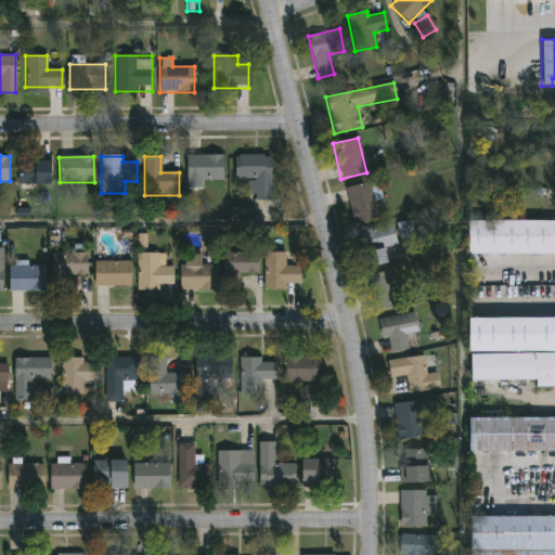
[(222,181),(204,181),(204,188),(186,188),(186,156),(222,156),(222,181)]
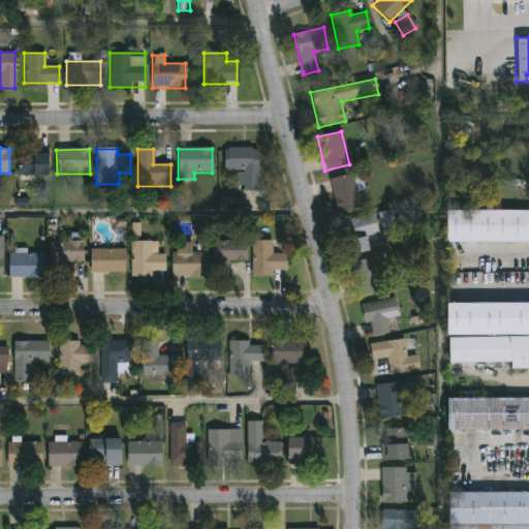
[(224,170),(224,149),(258,149),(258,192),(239,192),(239,170),(224,170)]
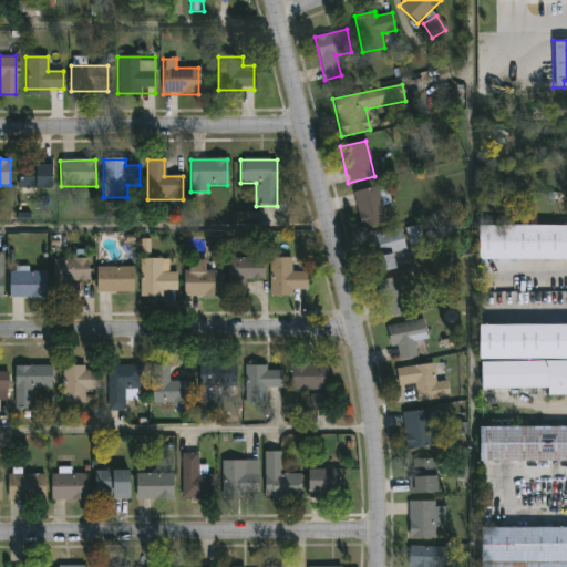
[(50,165),(50,187),(20,187),(20,165),(50,165)]
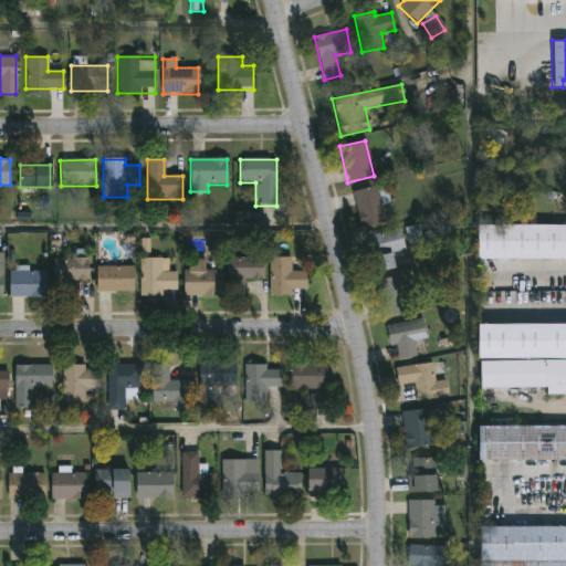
[(386,221),(362,229),(350,194),(375,186),(386,221)]
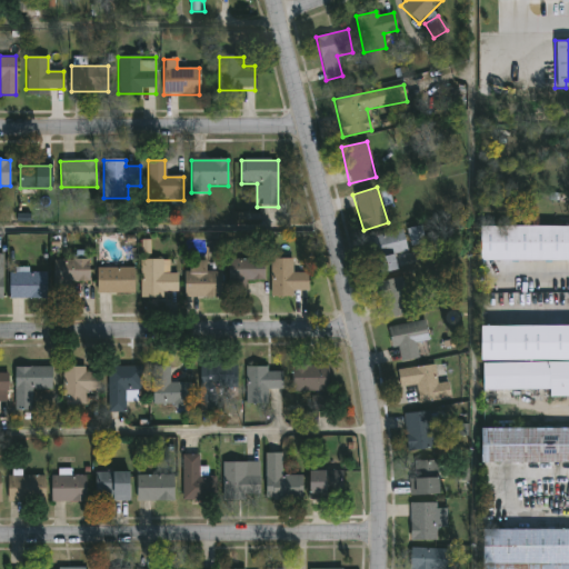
[(425,243),(422,226),(408,228),(410,246),(425,243)]
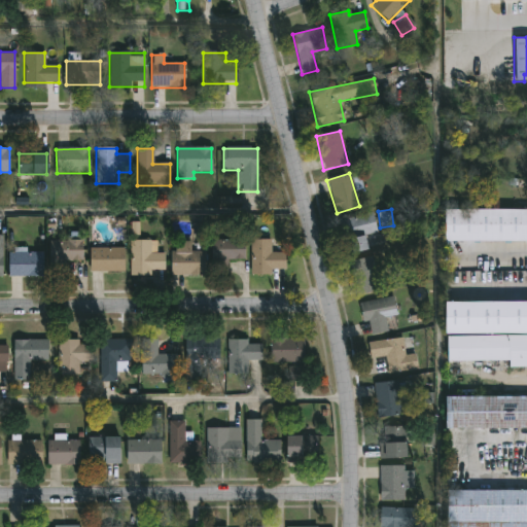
[(444,209),(526,209),(526,241),(444,241),(444,209)]
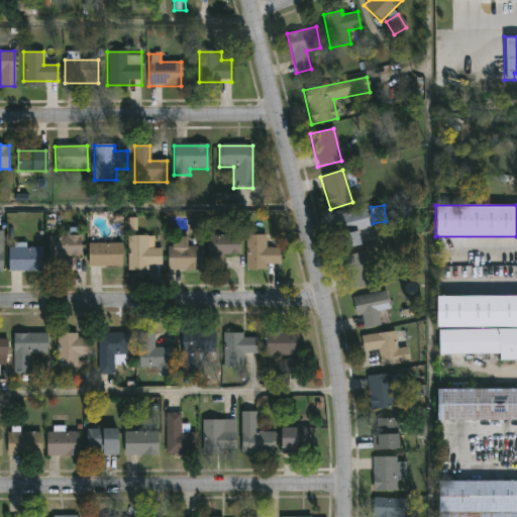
[(342,249),(334,217),(364,209),(372,242),(342,249)]
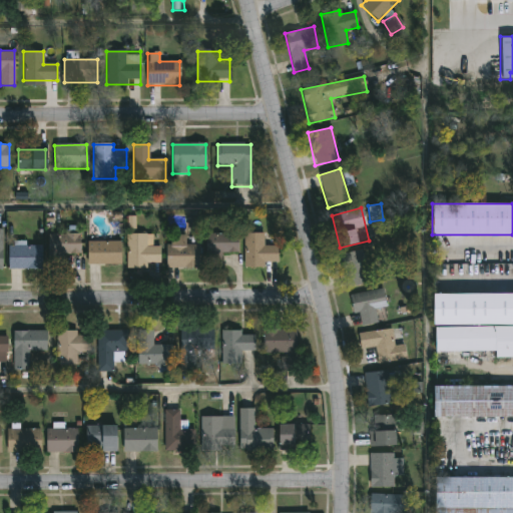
[(263,269),(243,269),(243,233),(263,233),(263,246),(278,246),(278,263),(263,263),(263,269)]
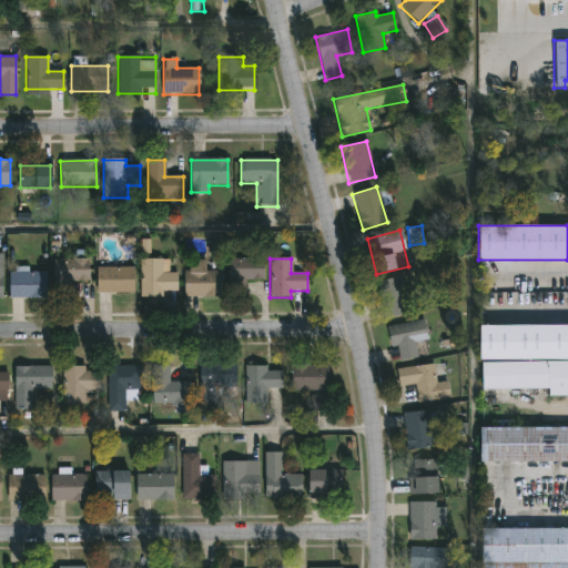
[(53,260),(89,260),(89,282),(70,282),(70,296),(53,296),(53,260)]
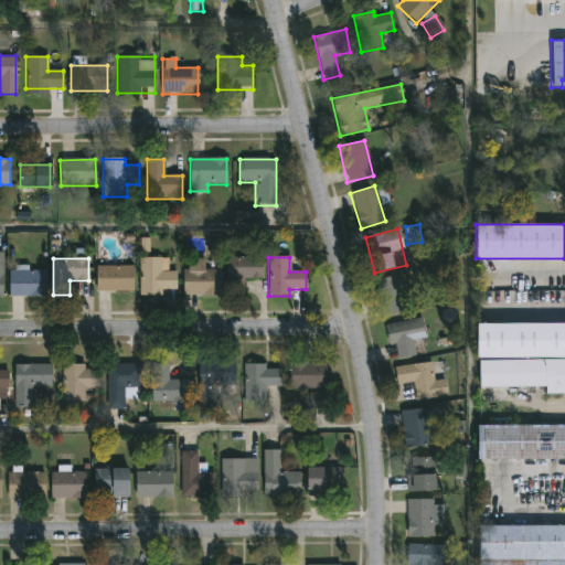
[(243,295),(225,295),(226,258),(262,258),(260,279),(243,278),(243,295)]
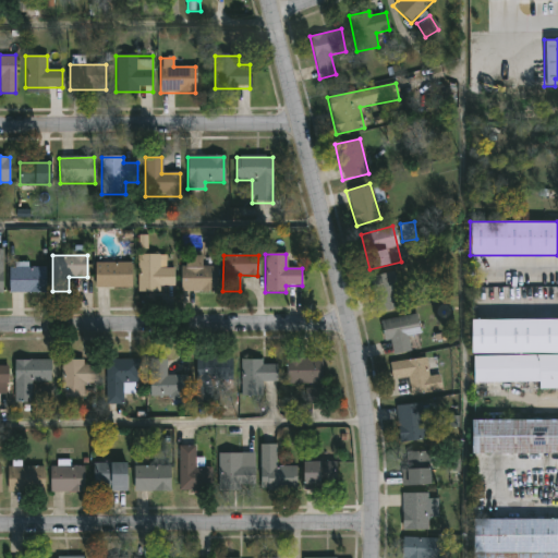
[(137,290),(137,256),(172,256),(172,290),(137,290)]
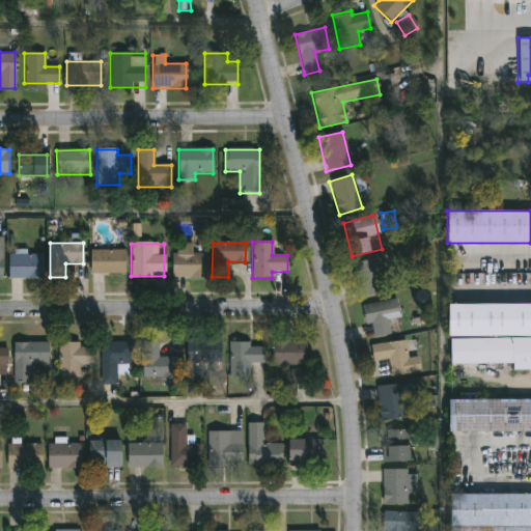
[(205,253),(205,277),(173,277),(173,244),(192,244),(192,253),(205,253)]
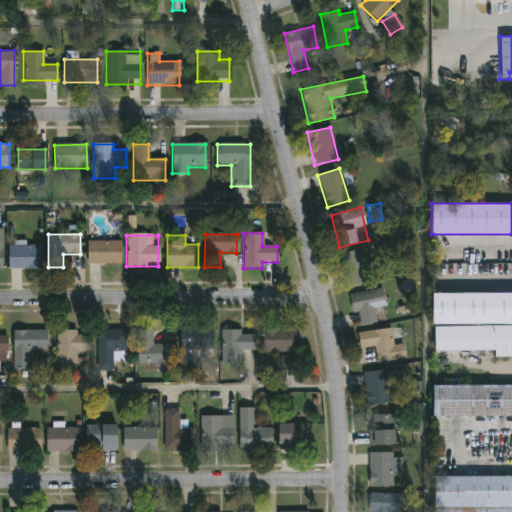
[(87,264),(87,241),(120,241),(120,264),(87,264)]
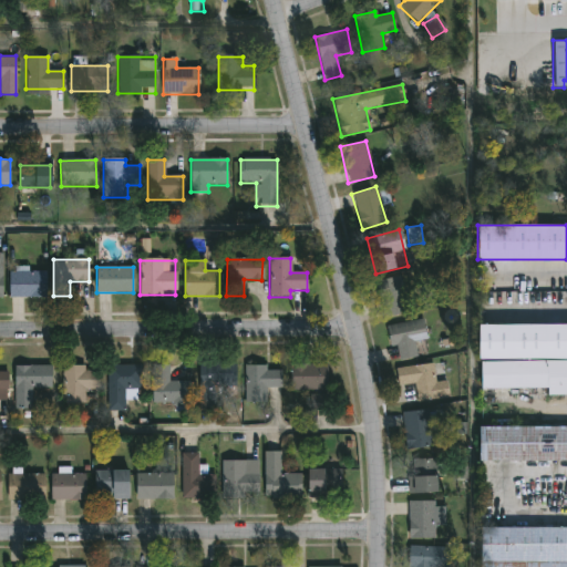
[(9,298),(9,272),(45,272),(45,298),(9,298)]
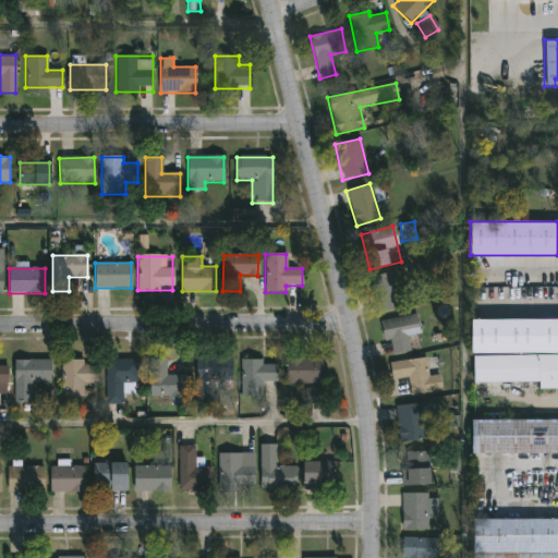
[(368,278),(393,271),(403,307),(378,314),(368,278)]
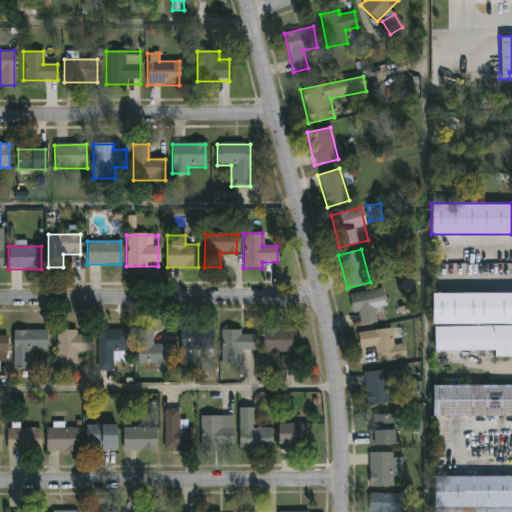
[(350,295),(373,290),(379,321),(356,326),(350,295)]
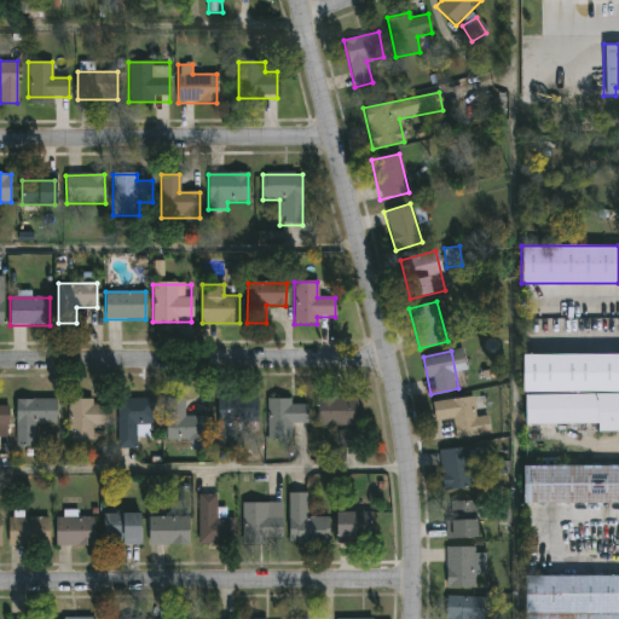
[(618,392),(521,392),(521,354),(618,354),(618,392)]
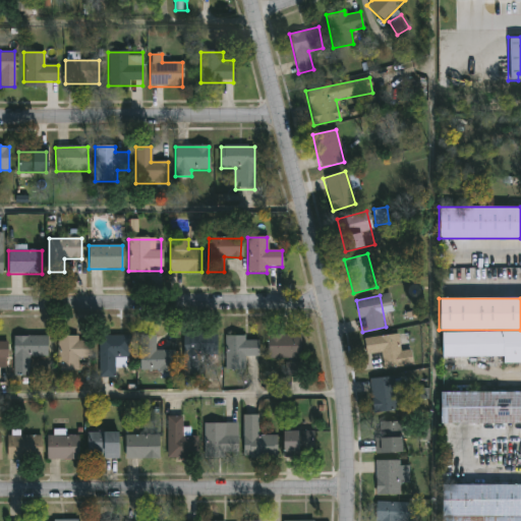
[(503,357),(441,357),(441,333),(520,331),(520,363),(503,363),(503,357)]
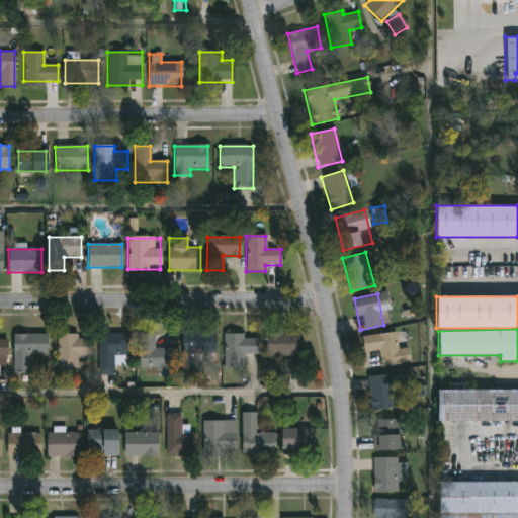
[(411,364),(379,368),(377,351),(363,353),(361,337),(395,332),(398,350),(409,348),(411,364)]
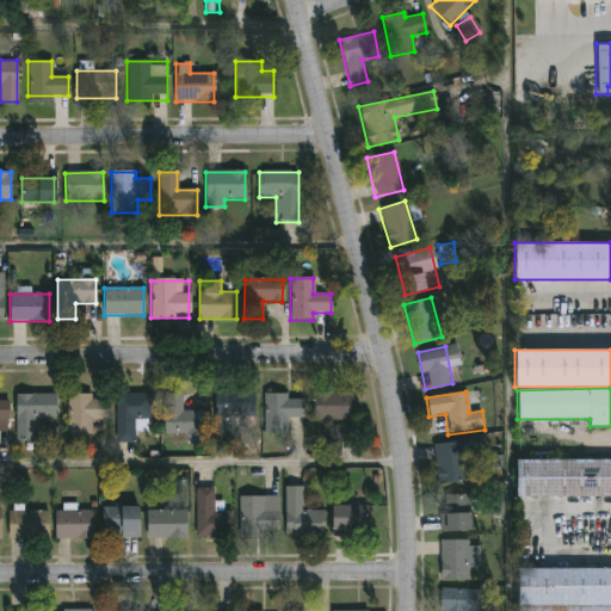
[(313,393),(349,393),(349,420),(313,420),(313,393)]
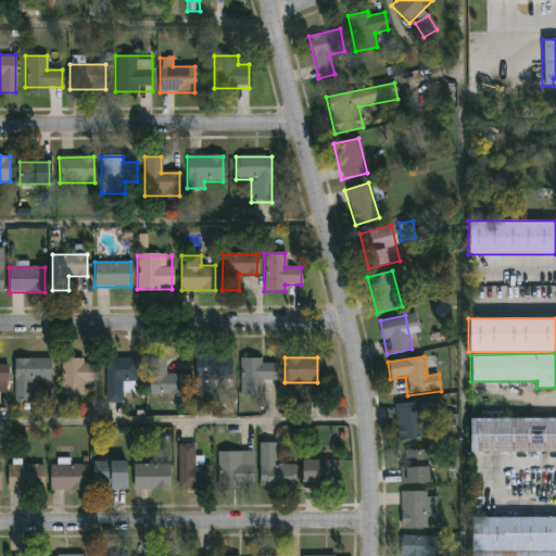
[(194,401),(194,358),(231,358),(231,401),(194,401)]
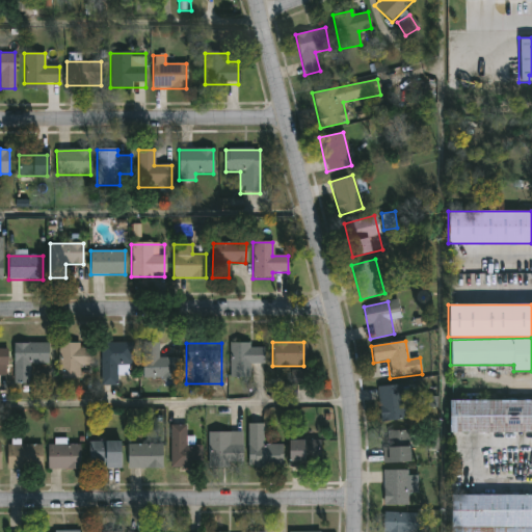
[(229,378),(229,343),(249,343),(249,347),(263,347),(263,364),(248,364),(248,378),(229,378)]
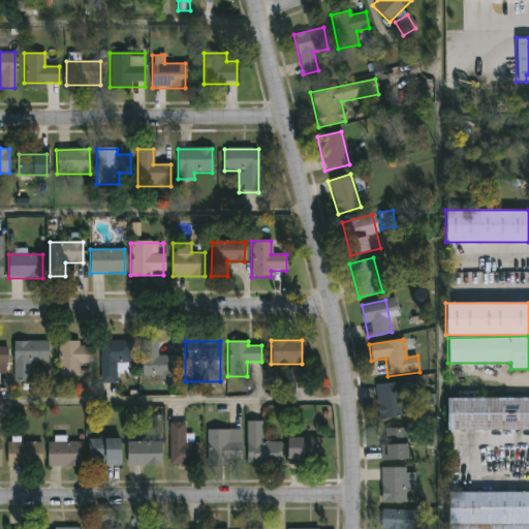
[(12,342),(48,342),(48,363),(30,363),(30,382),(12,382),(12,342)]
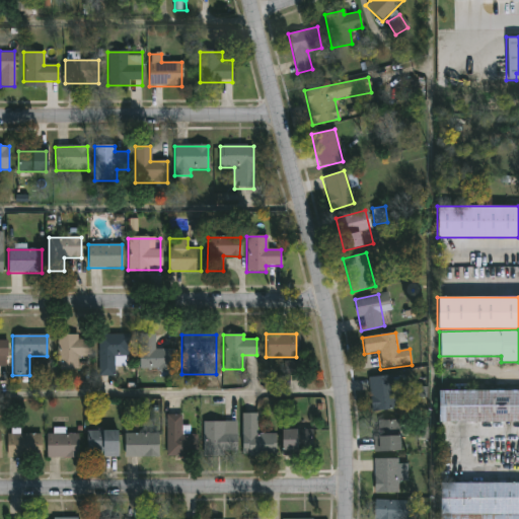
[(57,336),(78,336),(78,339),(88,339),(88,358),(77,358),(77,370),(57,370),(57,336)]
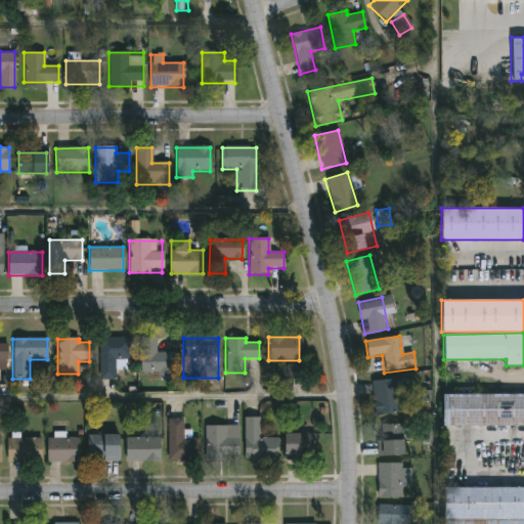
[(99,380),(99,339),(129,339),(129,360),(115,360),(115,380),(99,380)]
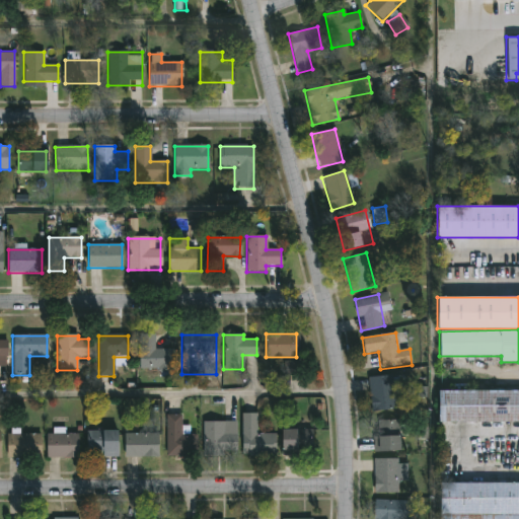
[(171,350),(171,371),(139,371),(139,336),(154,336),(154,350),(171,350)]
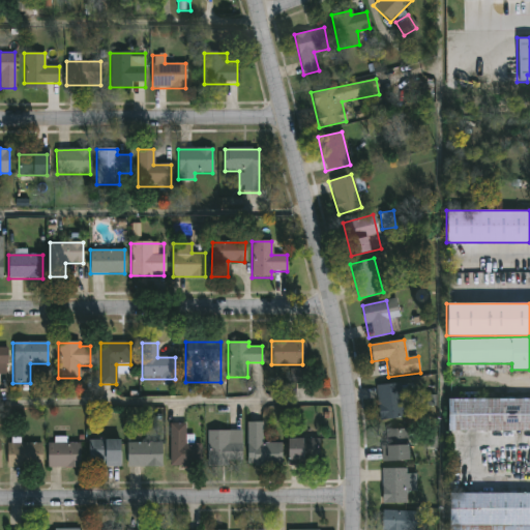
[(0,376),(8,376),(8,347),(0,347),(0,376)]
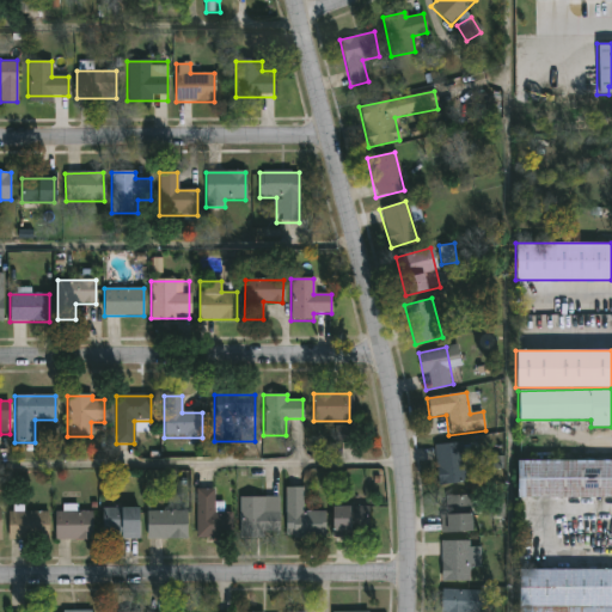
[(353,426),(335,426),(335,442),(353,442),(353,426)]
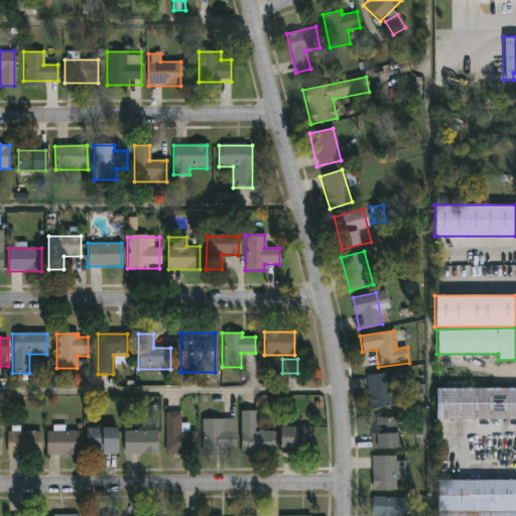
[(366,375),(393,374),(394,408),(368,409),(366,375)]
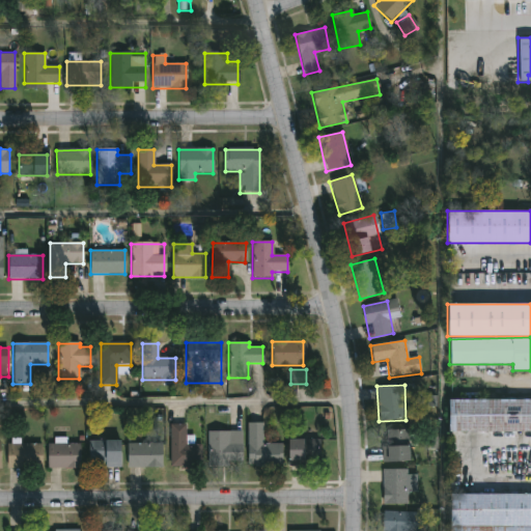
[(530,431),(448,431),(448,399),(530,399),(530,431)]
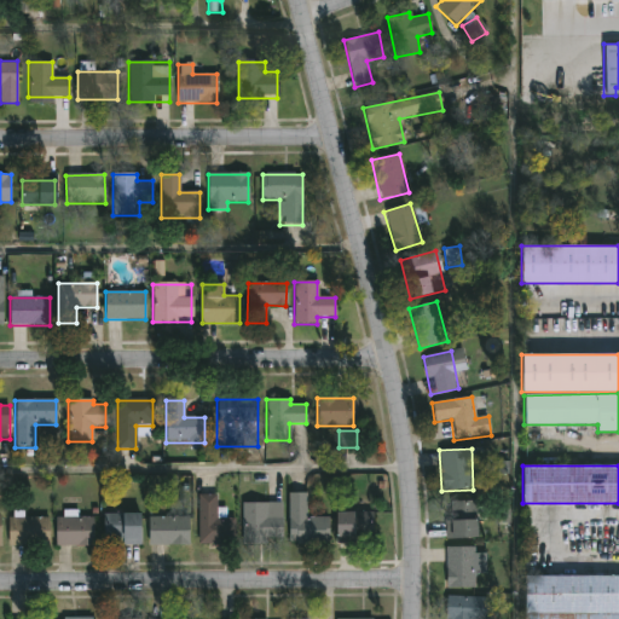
[(289,543),(289,493),(306,493),(306,518),(329,518),(329,543),(289,543)]
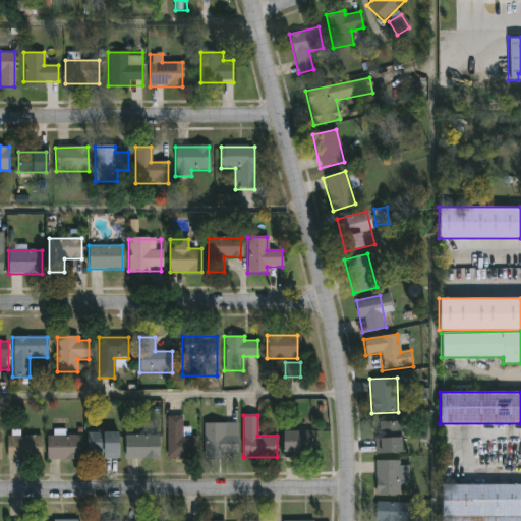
[(166,459),(166,417),(181,417),(181,428),(187,428),(187,436),(196,436),(196,459),(166,459)]
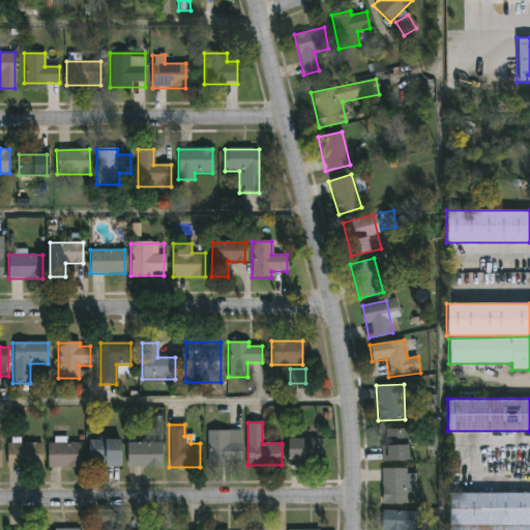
[(407,462),(381,462),(381,430),(407,430),(407,462)]
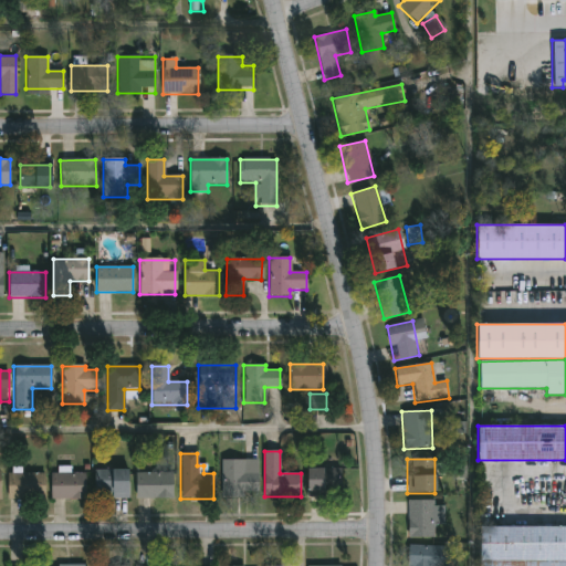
[(258,460),(258,496),(222,496),(222,460),(258,460)]
